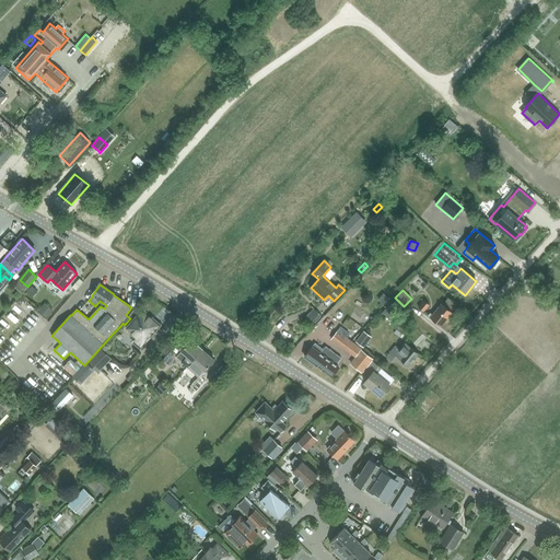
[(448,298),(443,304),(451,311),(456,304),(448,298)]
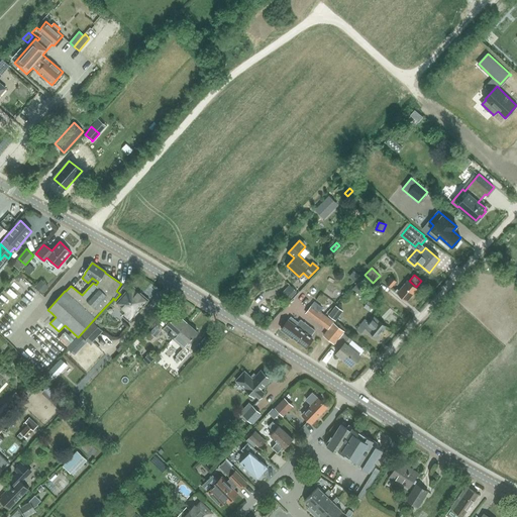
[(387,283),(387,284),(391,287),(396,281),(391,278),(391,279),(387,283)]
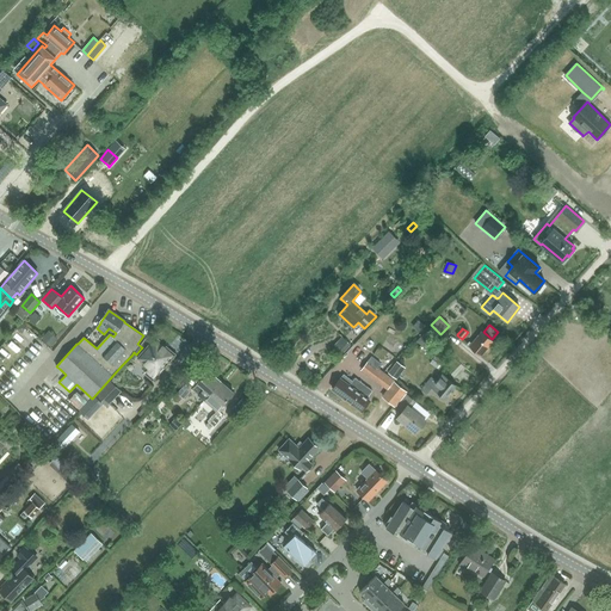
[(470,341),(468,344),(469,346),(481,356),(493,341),(494,340),(492,339),(487,334),(483,332),(482,329),(481,331),(481,332),(471,343),(470,341)]
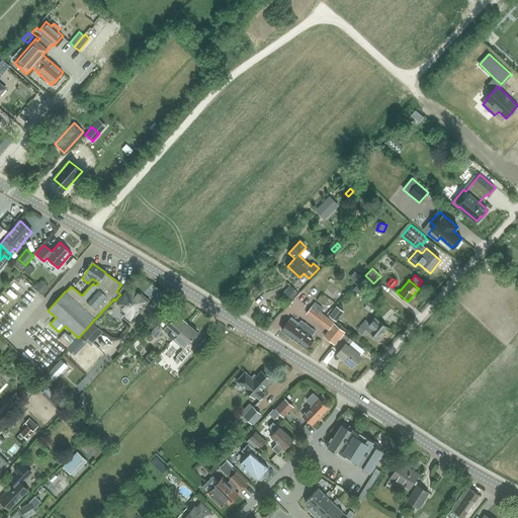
[(40,281),(34,288),(42,294),(49,288),(40,281)]
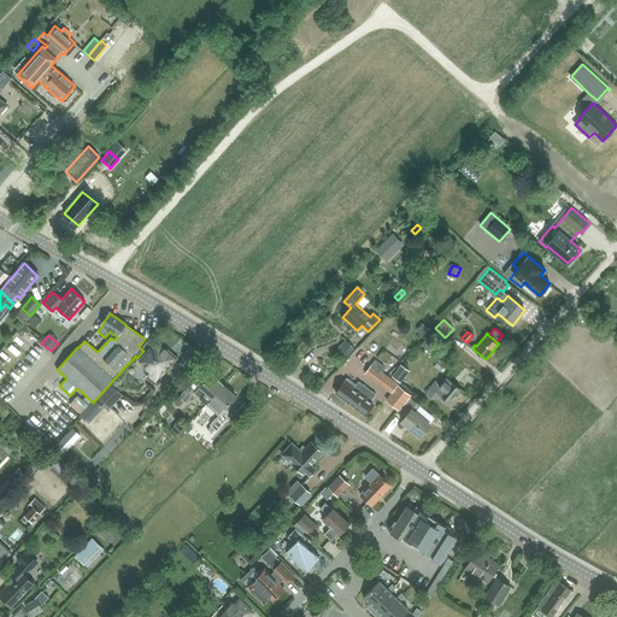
[(423,342),(421,345),(432,354),(438,348),(428,338),(423,342)]
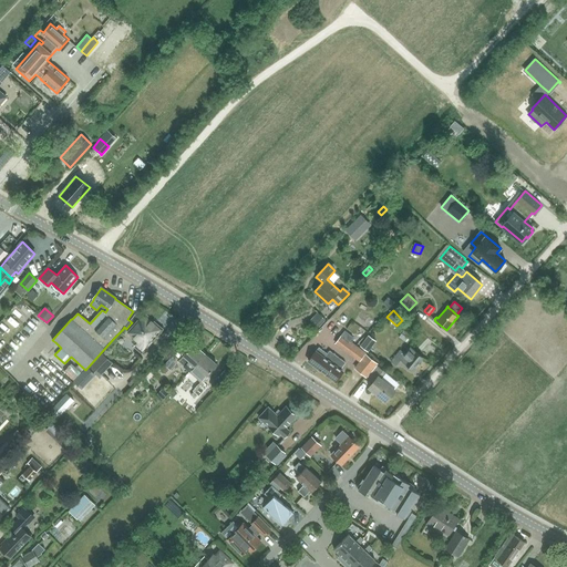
[(134,347),(142,353),(163,329),(144,313),(127,332),(134,338),(133,339),(137,342),(134,347)]
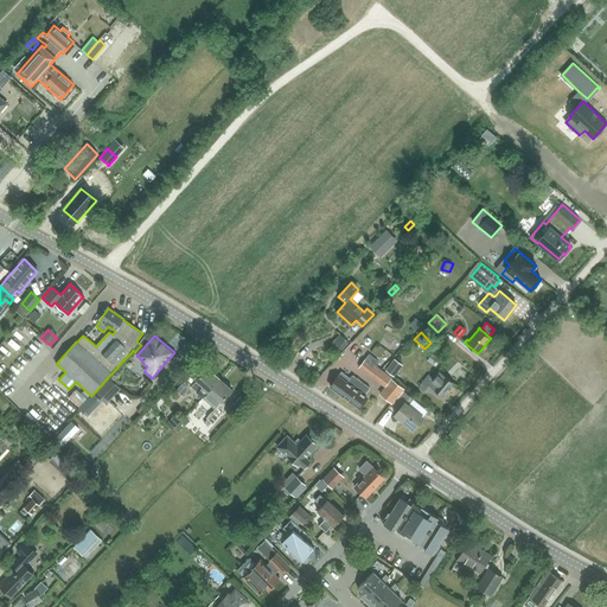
[(427,360),(435,366),(440,359),(433,353),(427,360)]
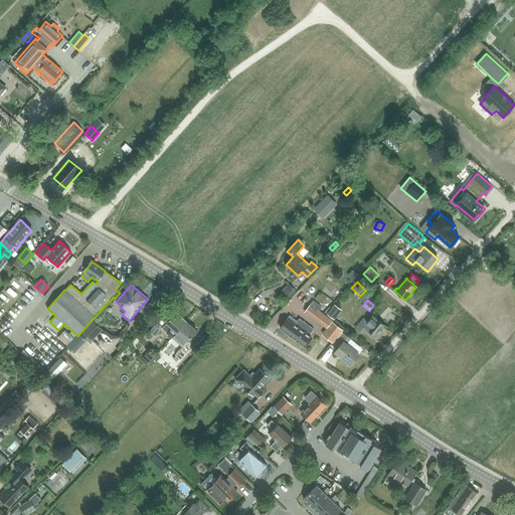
[(331,320),(325,315),(318,310),(321,307),(313,301),(304,312),(326,328),(332,321),(331,320)]
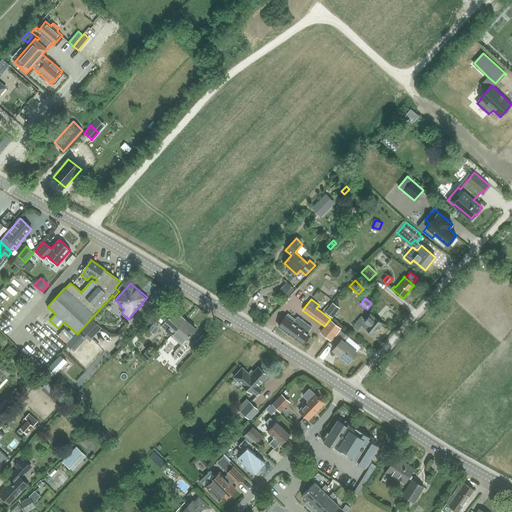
[(333,302),(325,312),(332,317),(339,307),(333,302)]
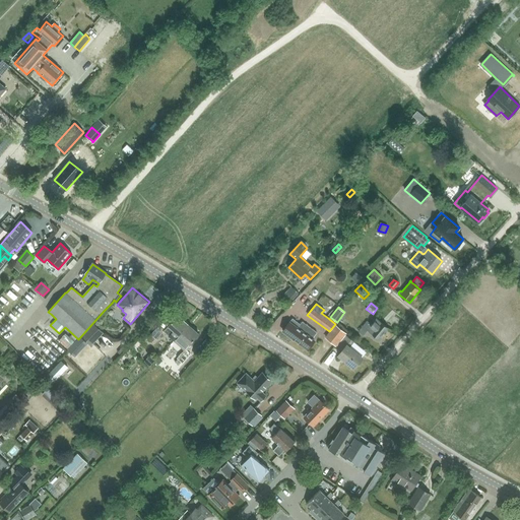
[(159,326),(151,335),(155,338),(156,339),(163,333),(173,342),(174,340),(188,325),(178,316),(165,330),(159,326)]
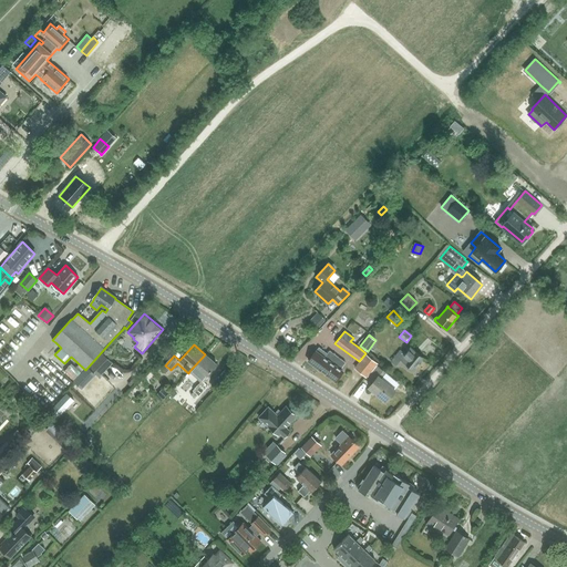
[(317,350),(309,361),(336,381),(343,371),(341,369),(346,363),(329,351),(327,353),(319,348),(317,350)]
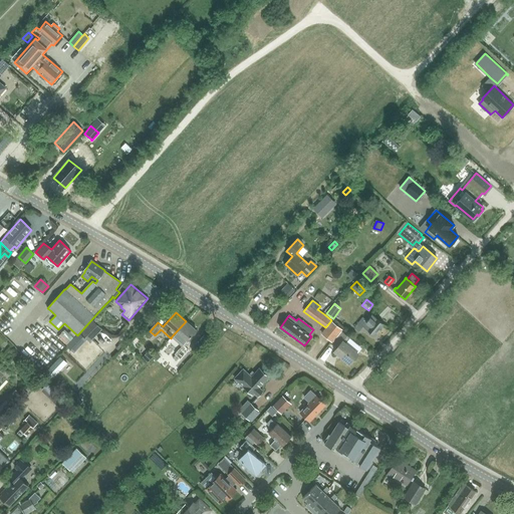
[(362,317),(354,326),(359,331),(363,326),(374,335),(383,324),(372,315),(367,321),(362,317)]
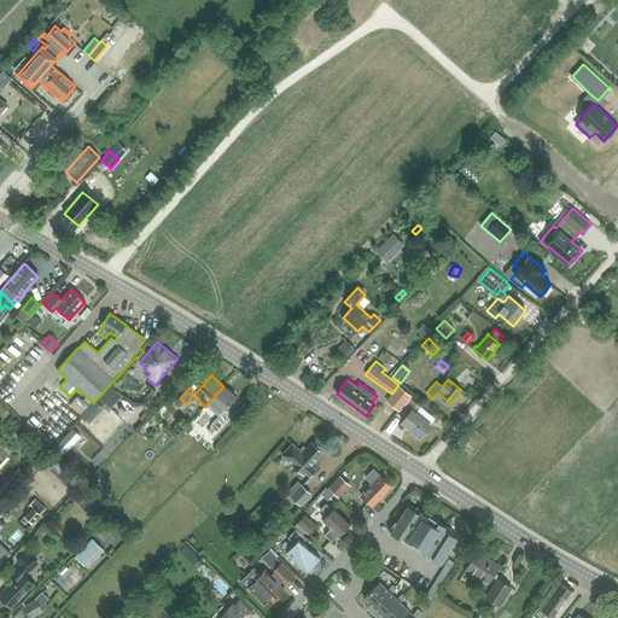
[(122,396),(112,386),(111,385),(98,400),(109,409),(122,396)]
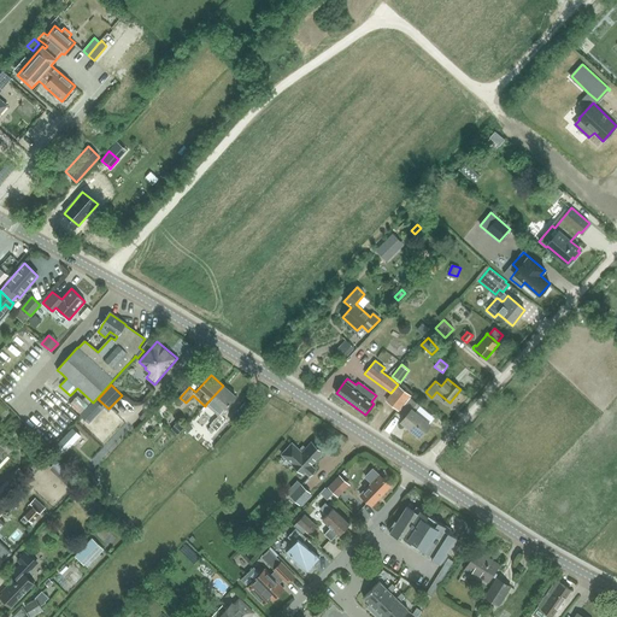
[(223,386),(206,404),(212,410),(218,404),(224,410),(236,397),(223,386)]
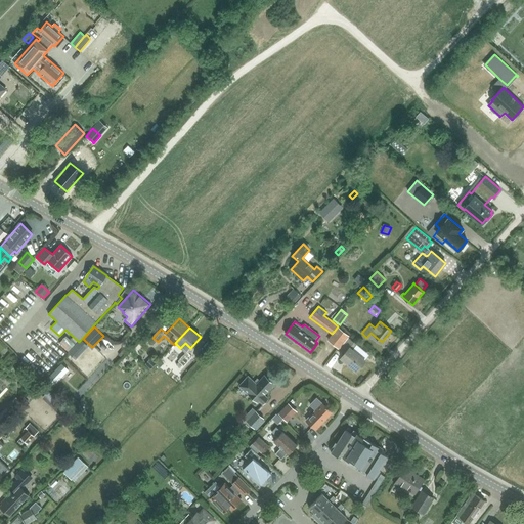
[(348,336),(339,328),(329,340),(339,348),(348,336)]
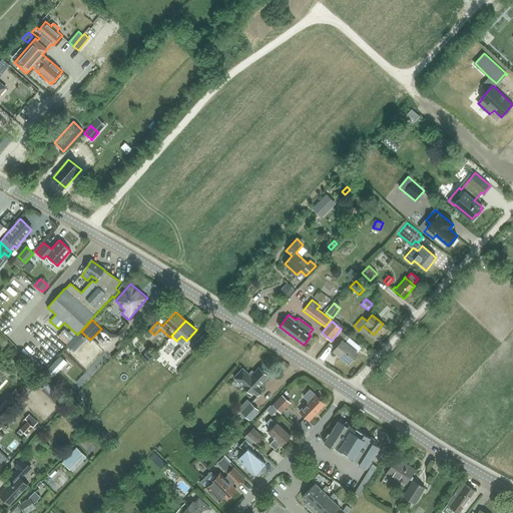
[(350,338),(342,332),(334,342),(338,346),(334,351),(350,364),(358,353),(346,343),(350,338)]
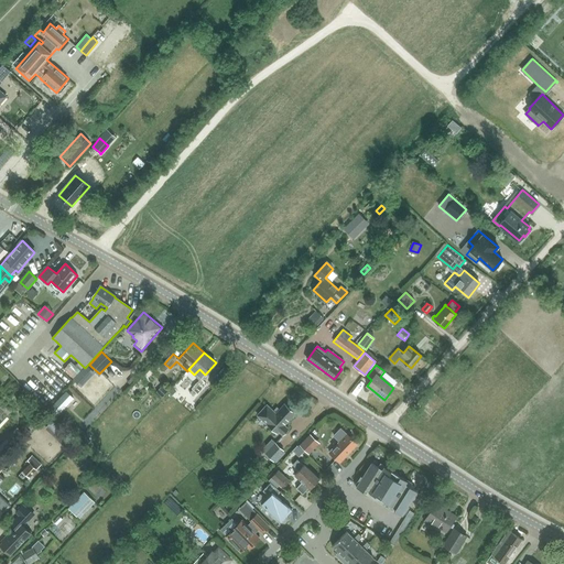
[(87,366),(74,380),(79,386),(94,371),(87,366)]
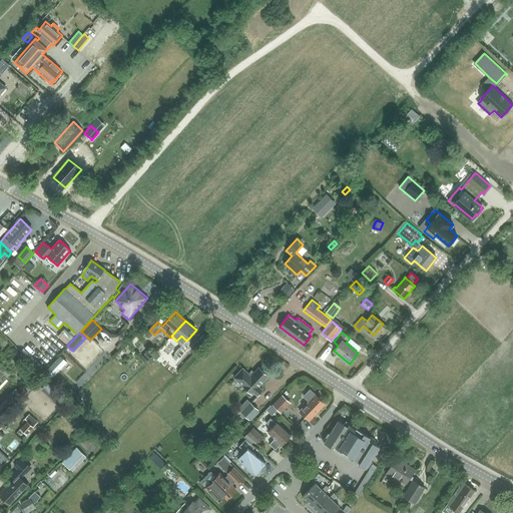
[(175,355),(169,362),(168,363),(171,366),(179,358),(187,349),(182,345),(174,354),(175,355)]
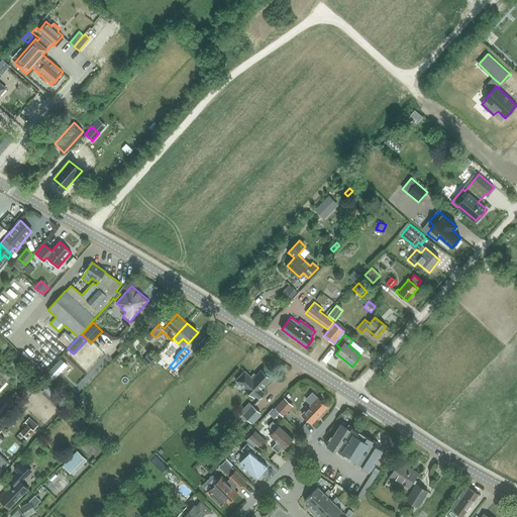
[(128,348),(118,357),(121,360),(131,351),(128,348)]
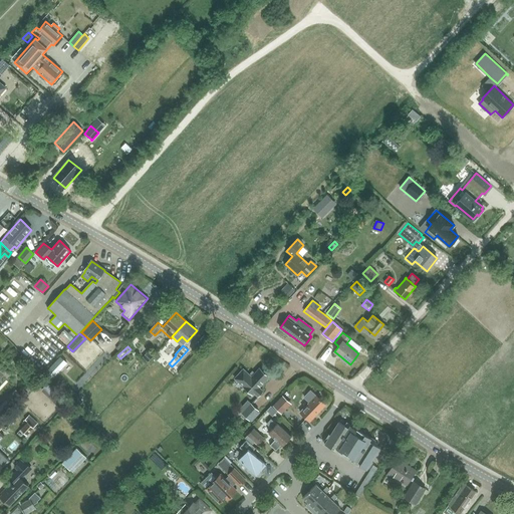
[(60,357),(45,372),(52,379),(67,363),(60,357)]
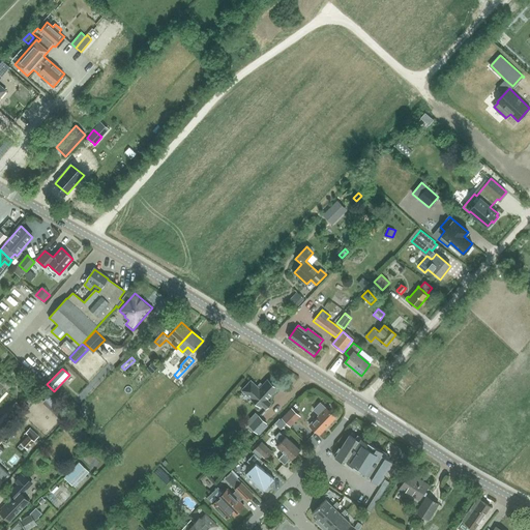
[(262,406),(266,409),(271,404),(267,400),(277,389),(267,380),(260,389),(251,381),(242,391),(261,408),(262,406)]
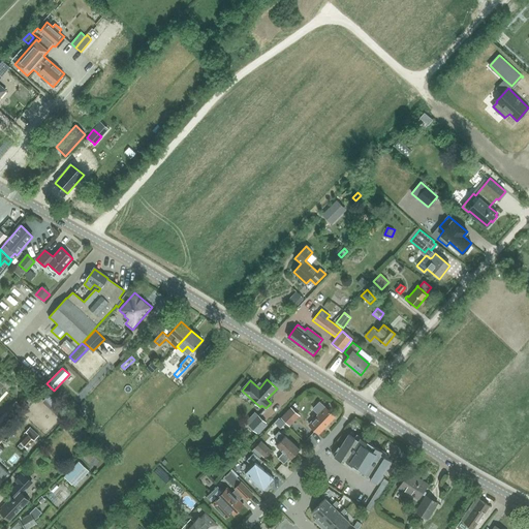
[(50,394),(42,402),(50,409),(60,418),(67,412),(67,411),(50,394)]
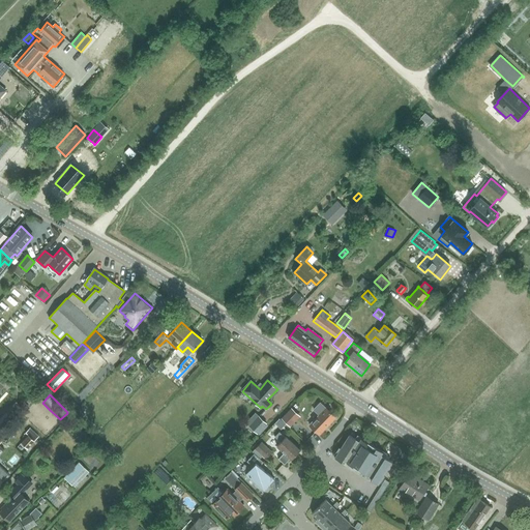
[(0,418),(0,427),(10,416),(11,417),(22,407),(17,402),(6,413),(6,412),(0,418)]
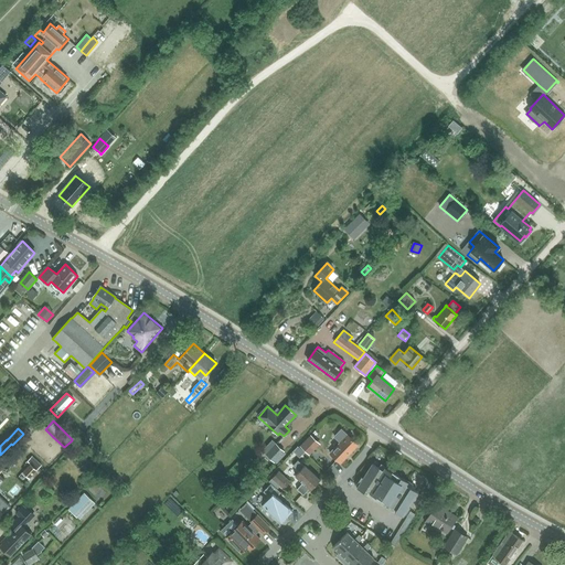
[(77,428),(72,435),(80,440),(85,435),(77,428)]
